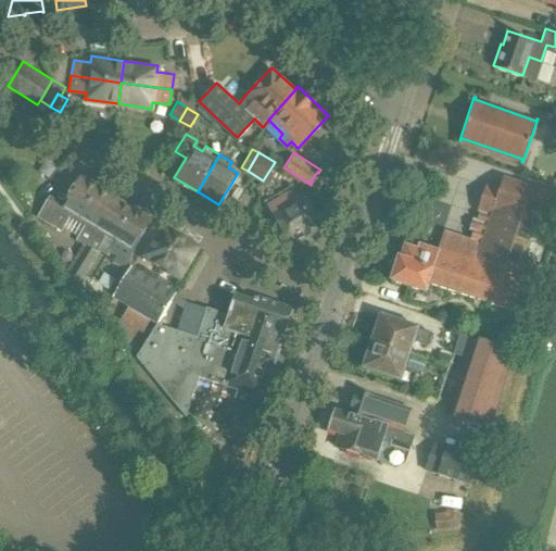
[(76,237),(87,243),(116,197),(80,175),(63,202),(50,195),(38,214),(61,227),(65,220),(80,229),(76,237)]
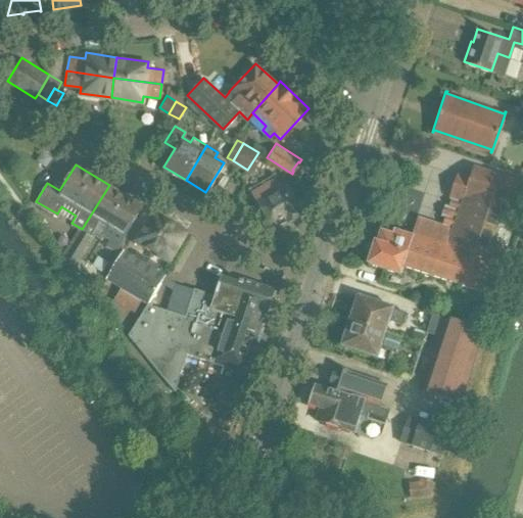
[(401,264),(402,264),(488,291),(498,259),(504,243),(491,239),(502,206),(514,210),(522,181),(474,165),(471,176),(458,172),(450,195),(453,196),(443,224),(417,216),(411,233),(412,234),(401,264)]
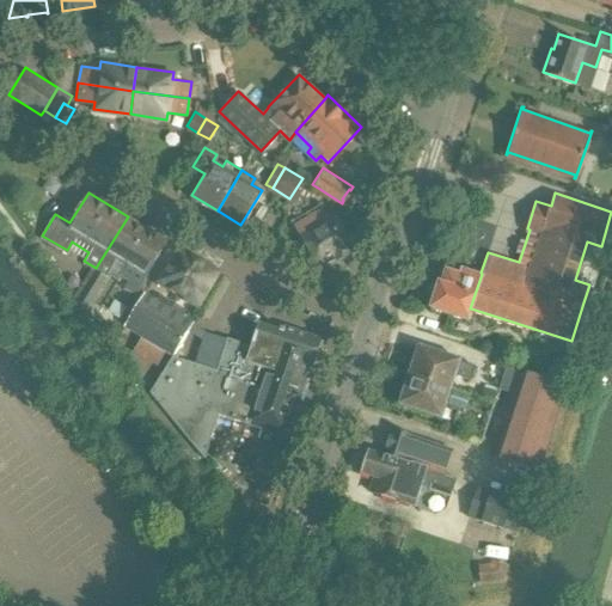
[(292,221),(300,234),(318,265),(335,255),(342,256),(352,251),(353,244),(335,214),(331,216),(323,203),(292,221)]
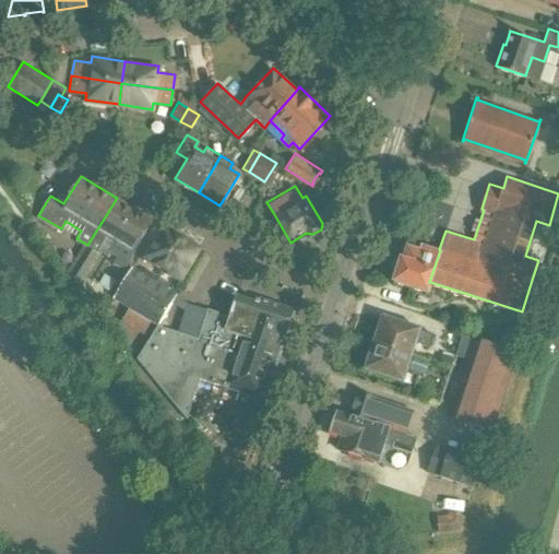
[(117,198),(87,245),(97,250),(102,243),(109,247),(118,252),(114,260),(122,266),(133,249),(152,219),(117,198)]
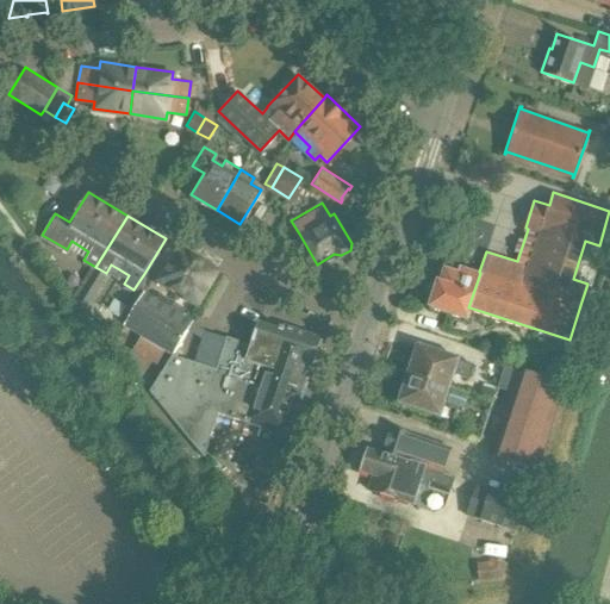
[(157,279),(176,291),(197,257),(176,246),(157,279)]
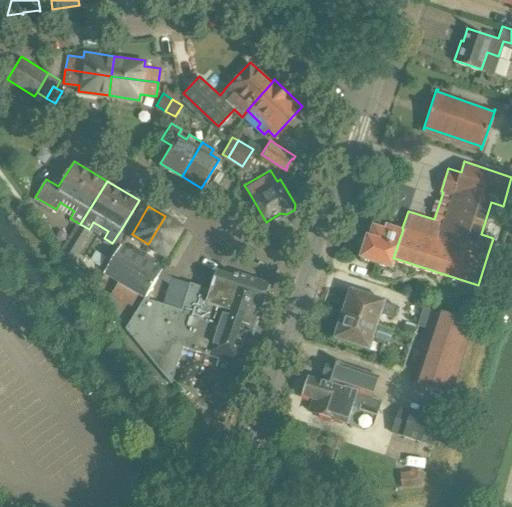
[(165,216),(148,244),(164,253),(181,226),(165,216)]
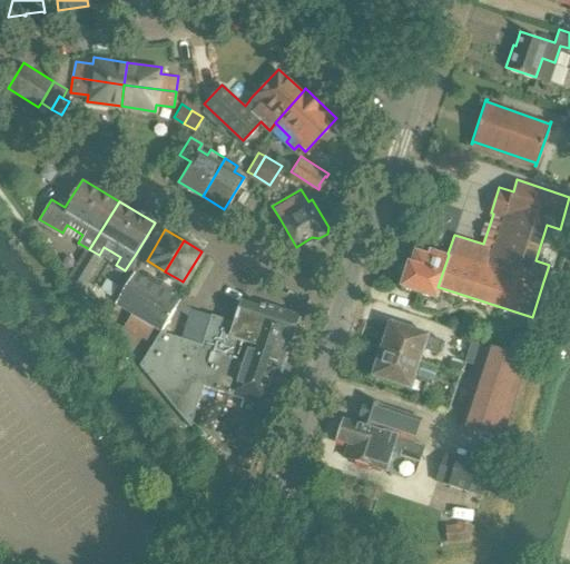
[(435,297),(439,287),(438,287),(449,255),(448,254),(430,248),(429,253),(414,248),(410,261),(408,260),(400,285),(435,297)]
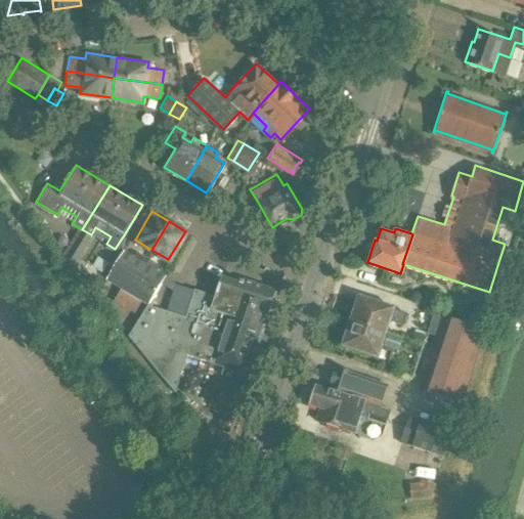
[(82,229),(74,244),(63,260),(72,265),(91,234),(82,229)]
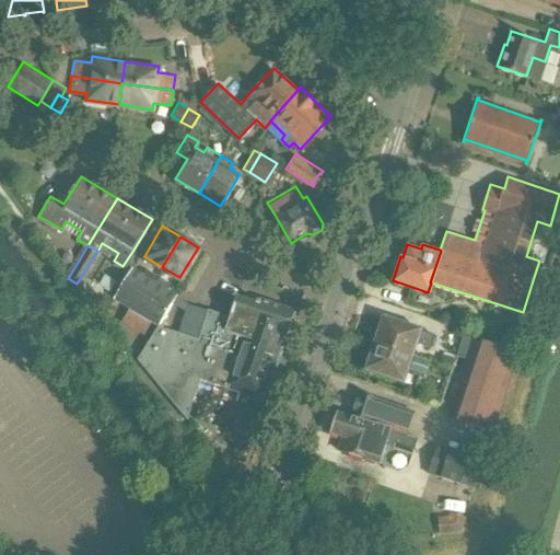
[(113,296),(136,310),(158,275),(146,267),(142,273),(131,266),(113,296)]
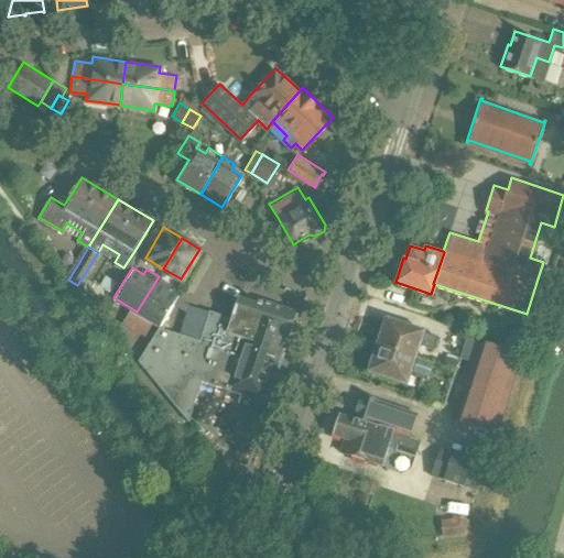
[(159,276),(137,312),(159,325),(177,295),(167,288),(171,283),(159,276)]
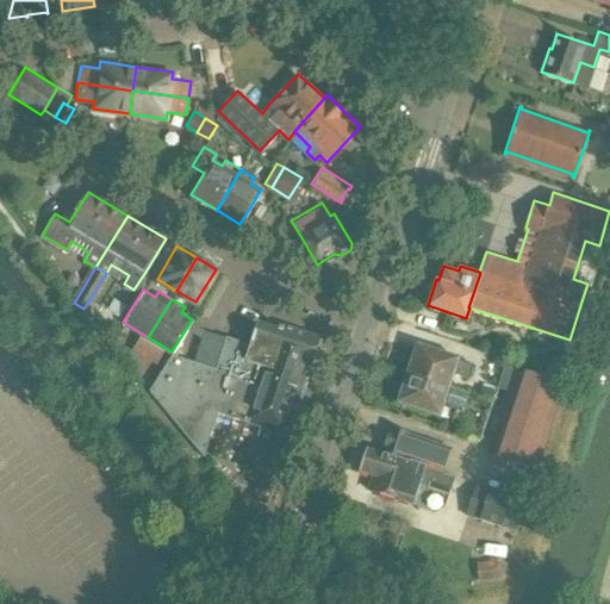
[(216,367),(172,354),(150,388),(203,452),(216,410),(277,429),(287,424),(307,363),(311,365),(321,336),(284,323),(282,327),(279,325),(278,328),(259,321),(251,340),(246,337),(244,341),(226,335),(216,367)]
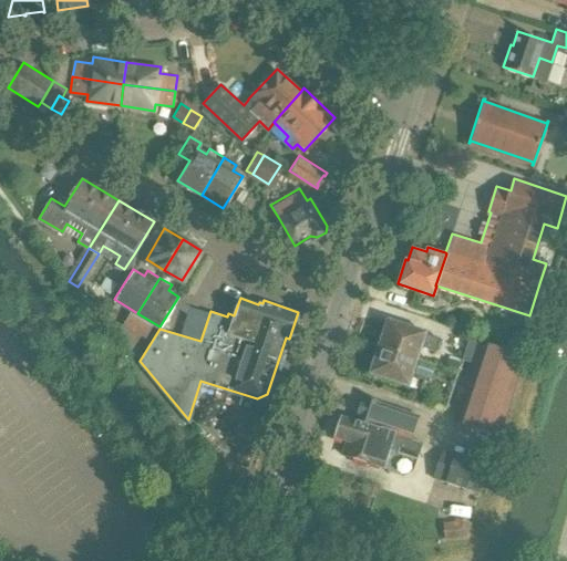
[(387,319),(378,346),(416,359),(421,345),(435,350),(440,336),(425,332),(425,331),(387,319)]
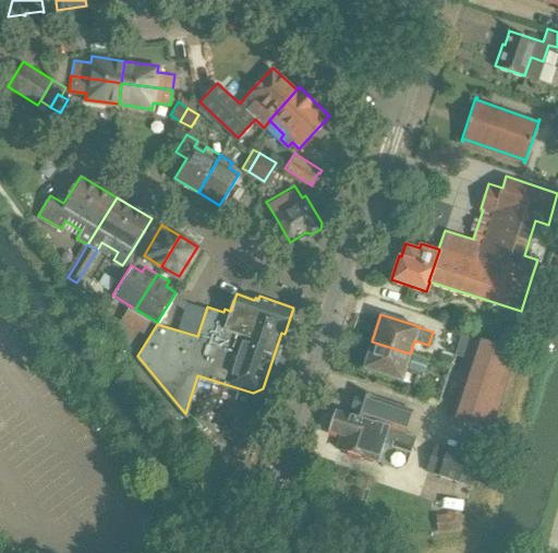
[(512,324),(507,341),(521,346),(526,328),(512,324)]
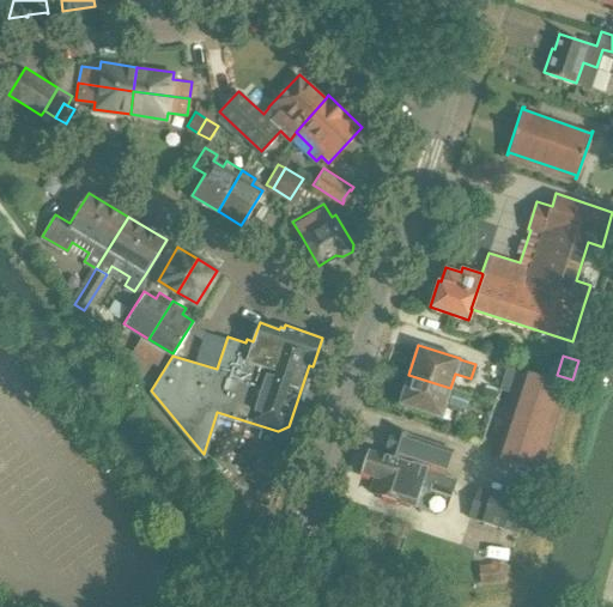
[(492,455),(538,471),(566,384),(521,369),(492,455)]
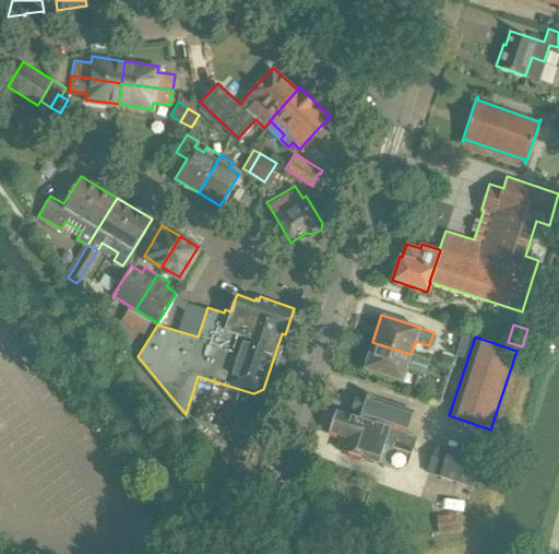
[(411,354),(372,342),(364,367),(402,380),(406,367),(418,372),(415,381),(427,386),(424,396),(439,401),(451,367),(411,354)]
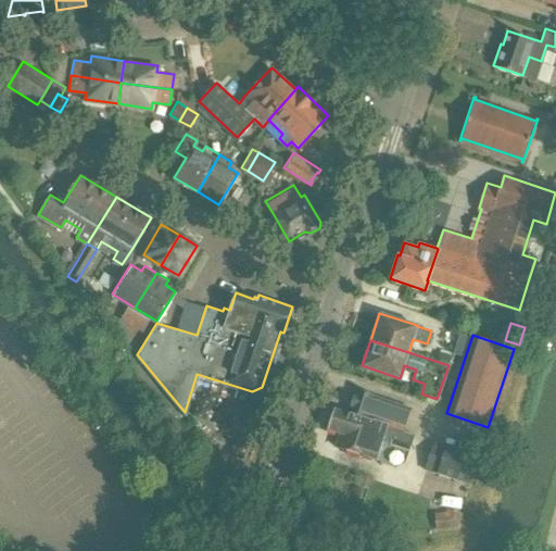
[(439,350),(436,361),(449,364),(452,354),(439,350)]
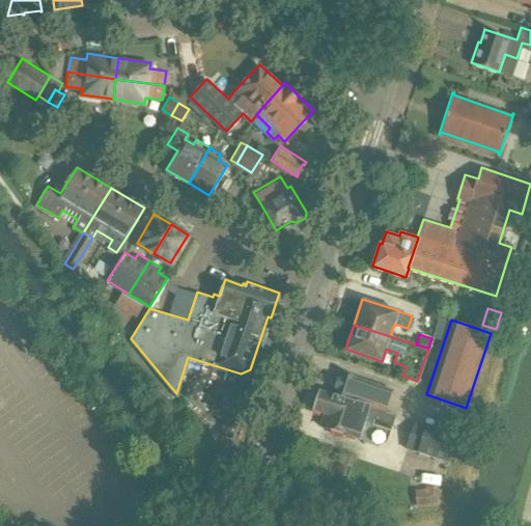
[(319,423),(359,437),(366,415),(373,417),(372,422),(390,428),(395,413),(385,410),(391,388),(339,370),(332,394),(317,389),(312,408),(324,412),(319,423)]
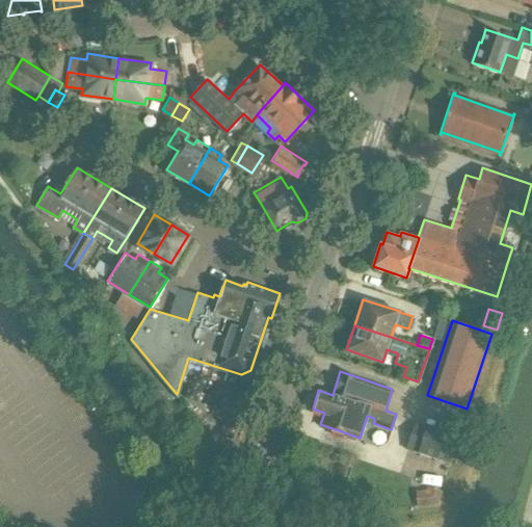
[(450,460),(458,436),(415,421),(406,447),(450,460)]
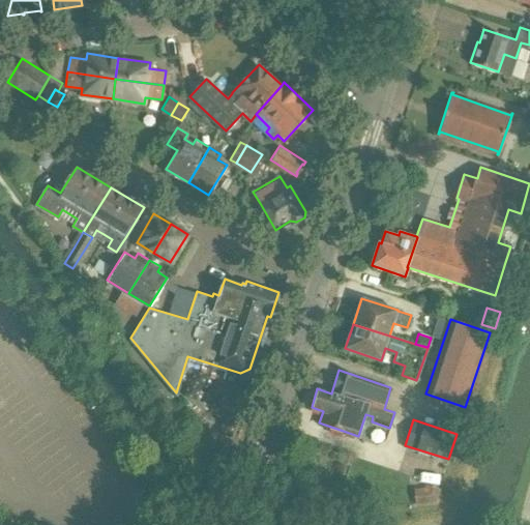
[(415,490),(416,500),(435,498),(439,488),(430,484),(428,489),(415,490)]
